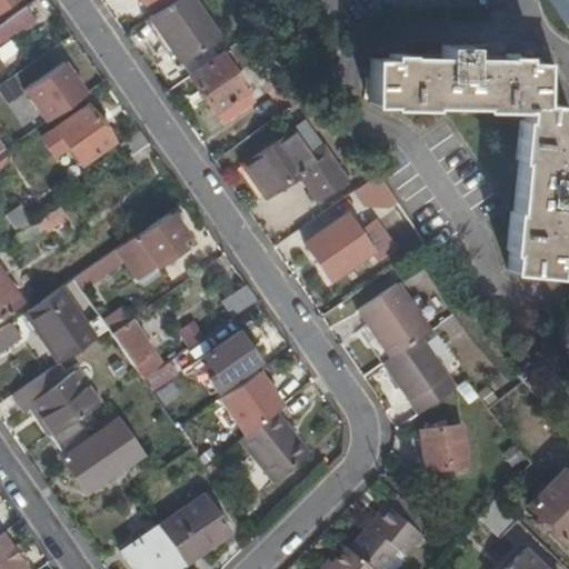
[(218,36),(193,0),(172,0),(148,17),(180,62),(218,36)]
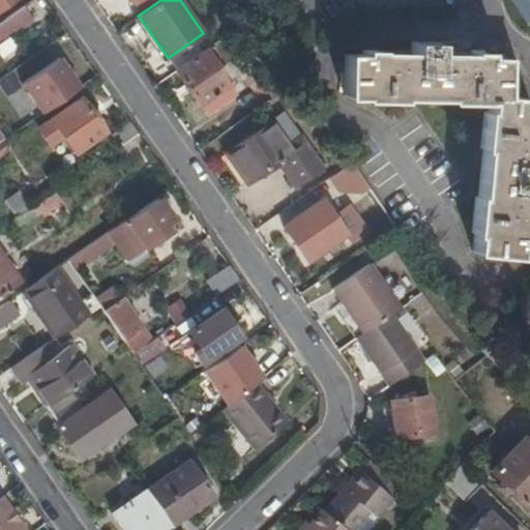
[(529,0),(511,0),(529,26),(529,25),(529,0)]
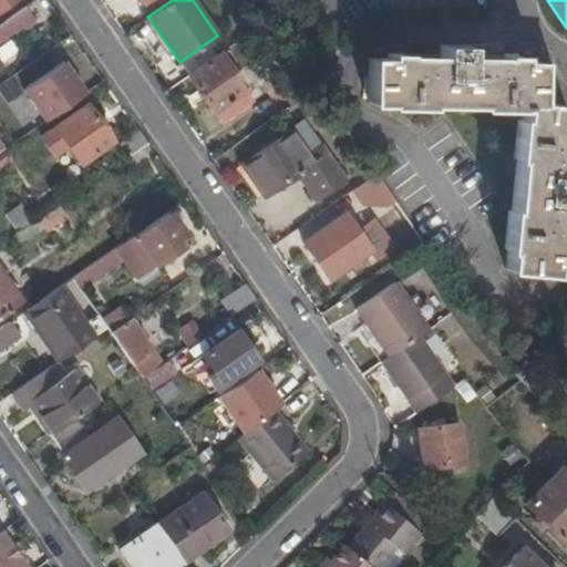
[(26,7),(0,23),(0,28),(8,40),(35,20),(26,7)]
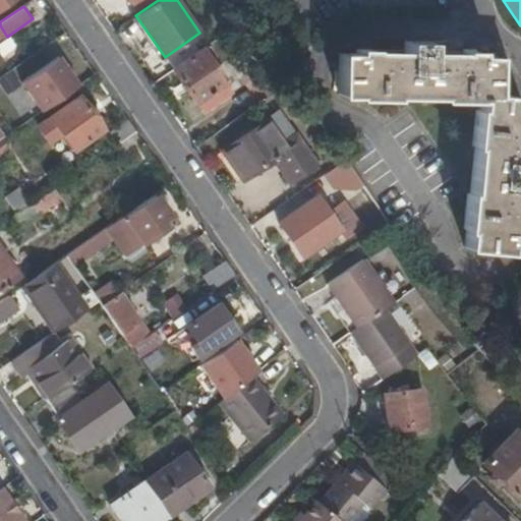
[(263,57),(274,49),(267,39),(255,46),(263,57)]
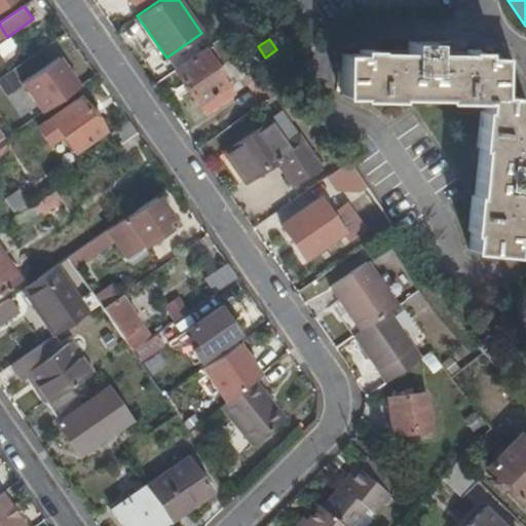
[(361,54),(343,54),(341,95),(359,95),(360,98),(393,98),(393,96),(444,97),(444,99),(485,101),(484,112),(481,112),(477,147),(480,147),(475,196),(472,196),(467,231),(471,231),(468,248),(509,253),(510,235),(508,235),(513,187),(525,188),(525,164),(515,163),(521,115),(524,116),(525,99),(497,96),(497,58),(479,58),(479,59),(433,59),(433,41),(409,41),(407,58),(361,58),(361,54)]
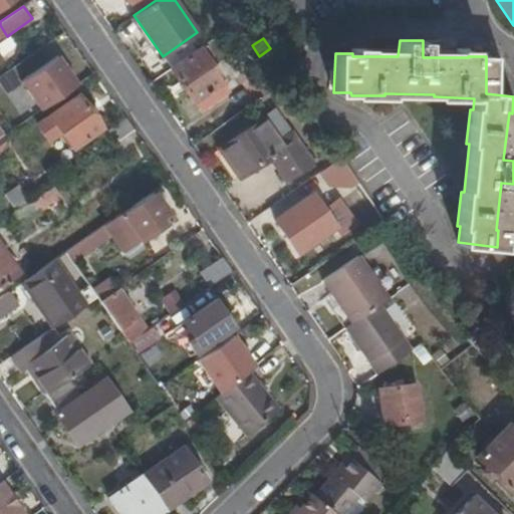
[(230,92),(200,48),(172,68),(201,111),(230,92)]
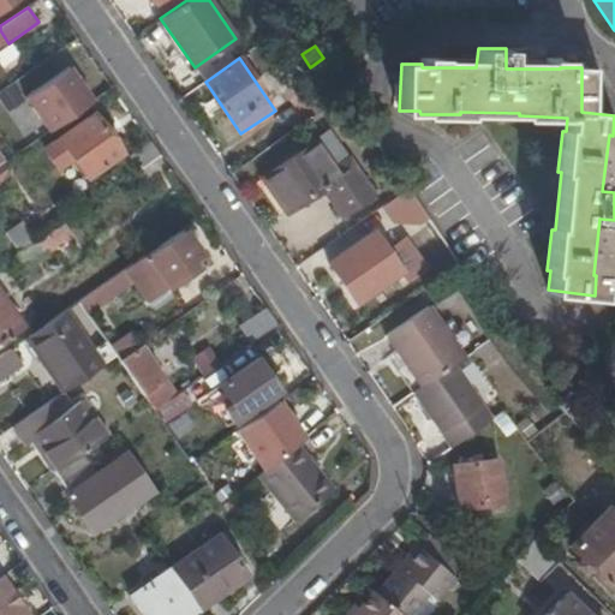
[(18,89),(41,129),(91,99),(70,60),(18,89)]
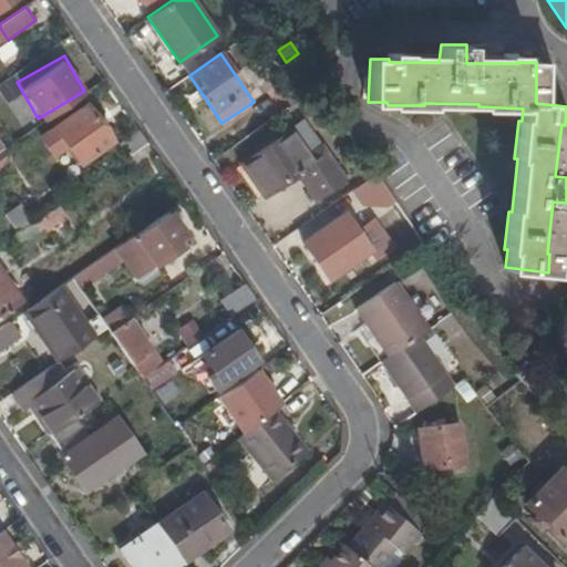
[(292,105),(320,86),(305,64),(302,61),(275,80),(292,105)]
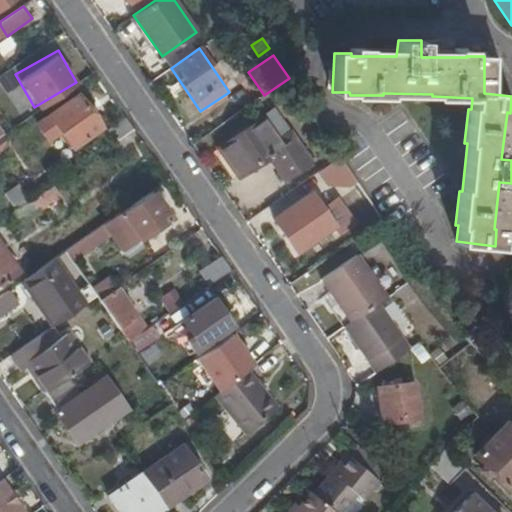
[(63,132),(73,147),(101,127),(80,96),(40,124),(51,140),(63,132)]
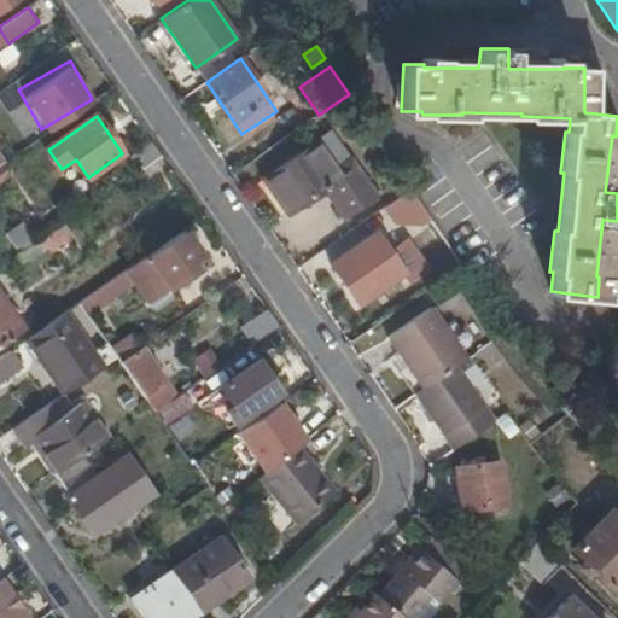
[(334,169),(316,141),(264,176),(289,213),(322,190),(343,217),(374,197),(349,159),(334,169)]
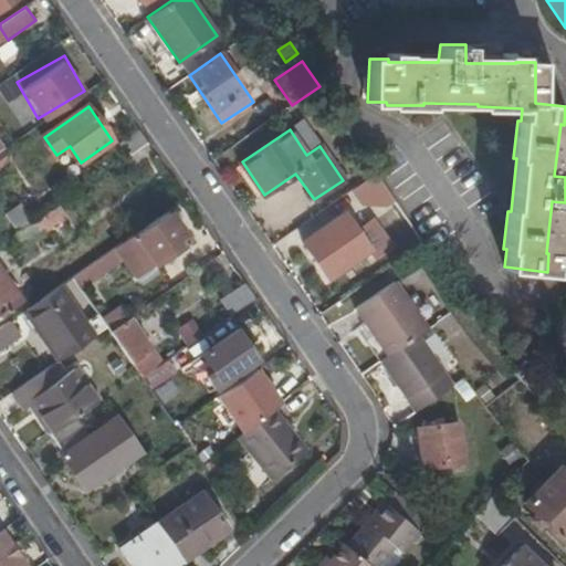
[(2,150),(0,152),(0,167),(9,161),(2,150)]
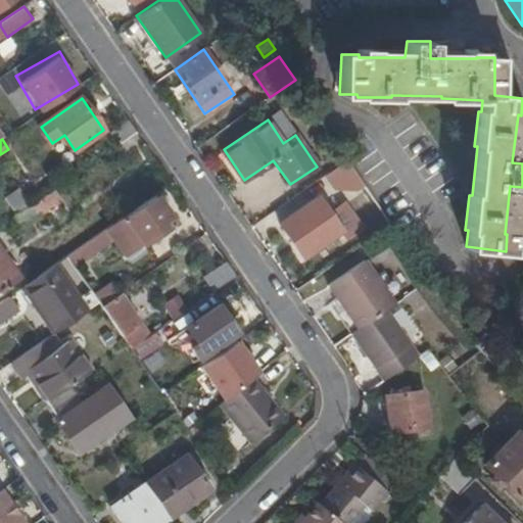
[(9,202),(17,216),(32,205),(24,193),(9,202)]
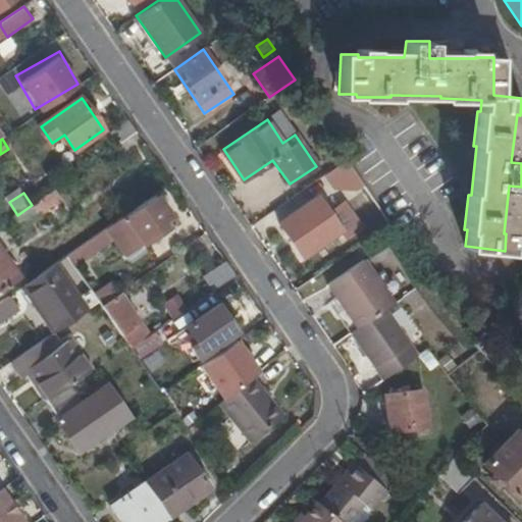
[(173,222),(155,195),(67,256),(74,266),(117,236),(131,227),(142,244),(173,222)]
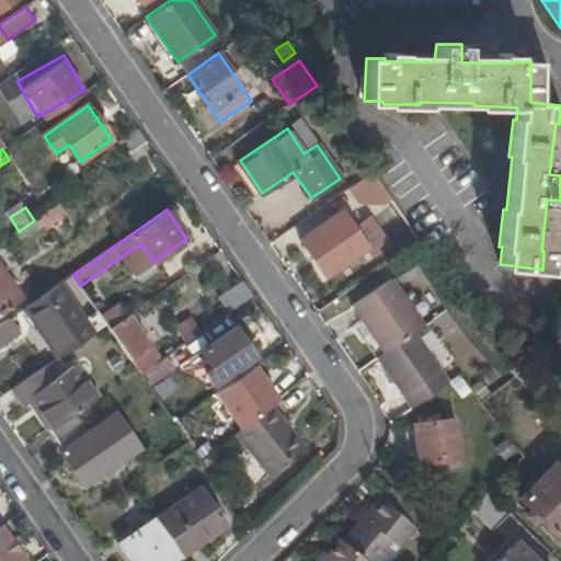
[(46,212),(34,220),(42,231),(54,222),(46,212)]
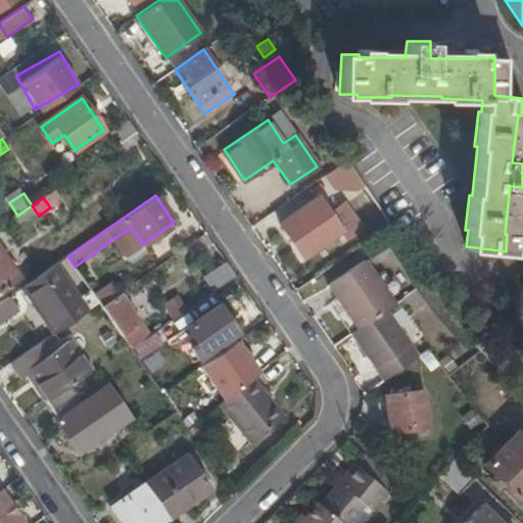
[(341,231),(319,197),(280,224),(303,257),(341,231)]
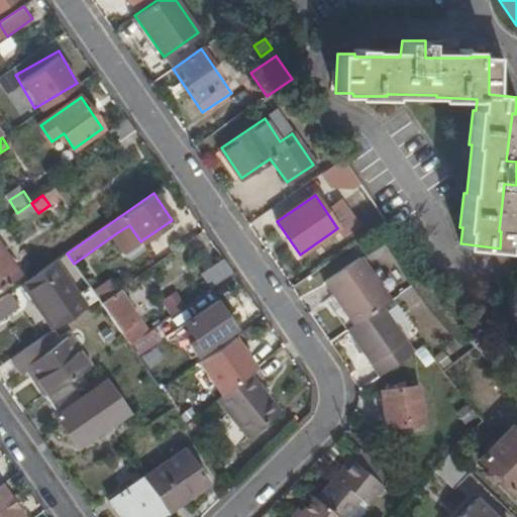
[(128,250),(140,241),(129,225),(116,233),(128,250)]
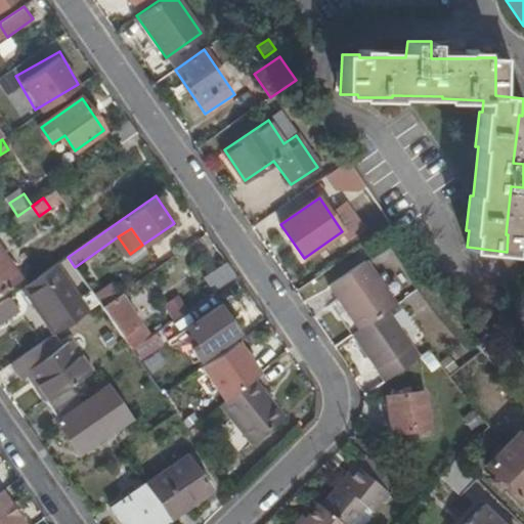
[(0,291),(19,277),(0,250),(0,291)]
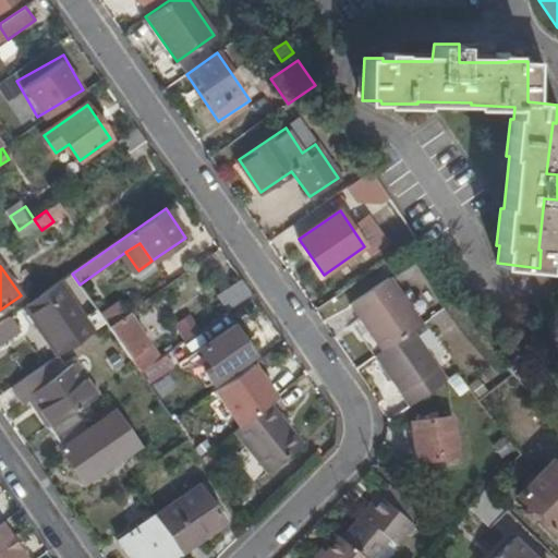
[(60,353),(106,323),(96,308),(83,317),(68,295),(81,287),(81,286),(80,284),(72,274),(26,304),(60,353)]
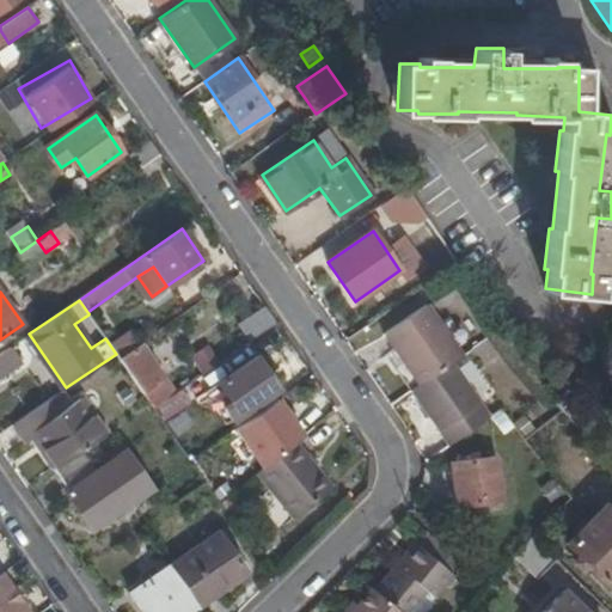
[(276,323),(264,305),(238,323),(251,341),(276,323)]
